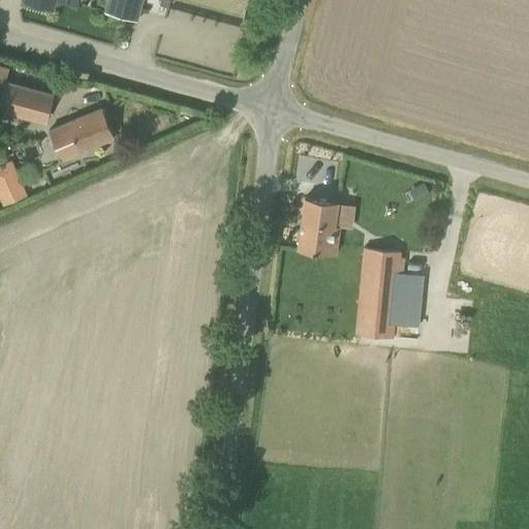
[(142,0),(106,0),(104,12),(136,22),(142,0)]
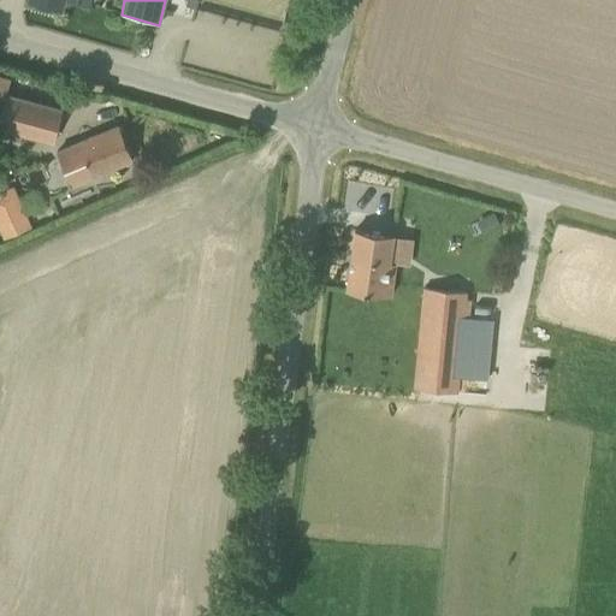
[(0,128),(53,142),(61,110),(6,95),(0,116),(0,128)]
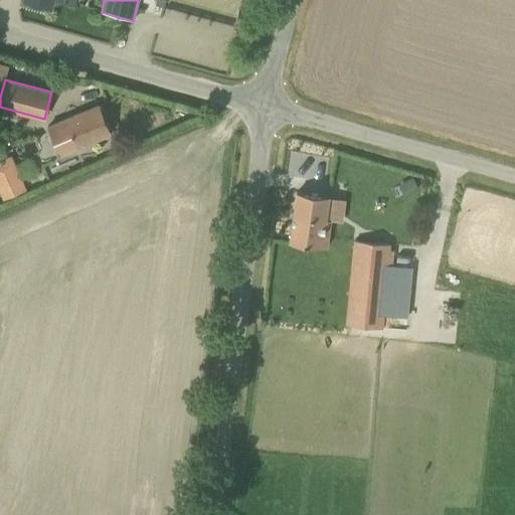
[(99,105),(55,124),(45,128),(57,156),(111,134),(99,105)]
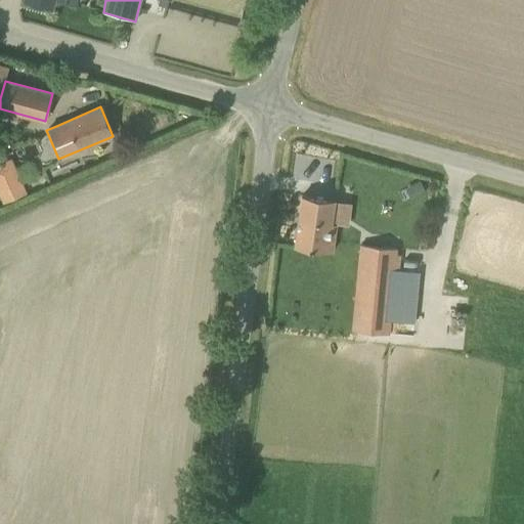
[(27,193),(11,158),(0,163),(0,198),(3,204),(27,193)]
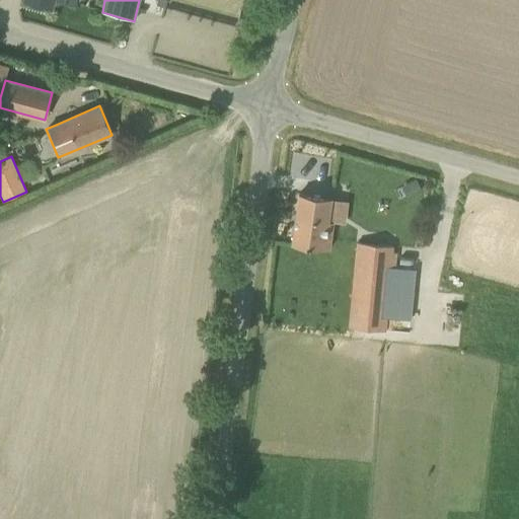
[(404,184),(410,196),(421,190),(416,178),(404,184)]
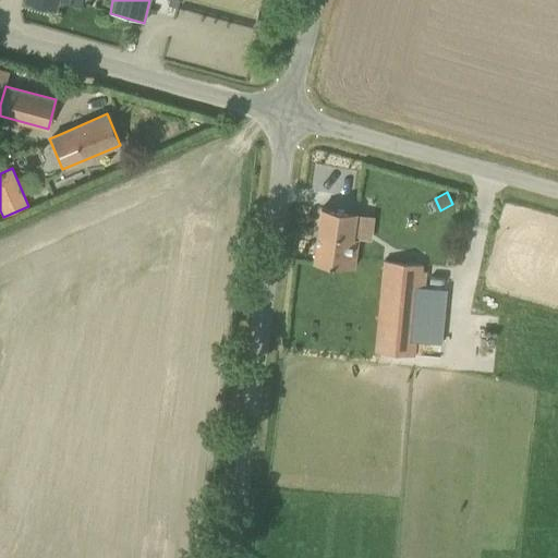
[(358,239),(352,239),(356,213),(322,208),(314,263),(353,268),(358,239)]
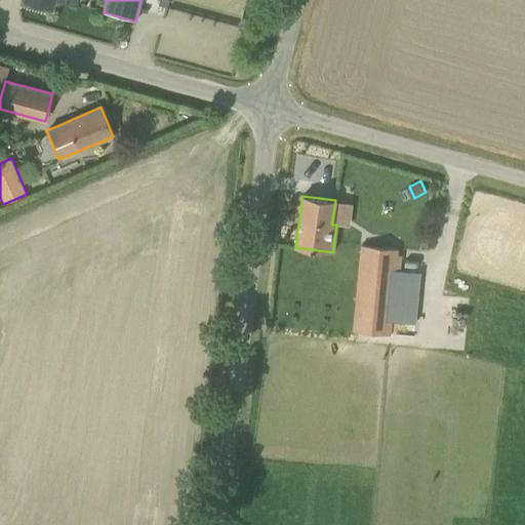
[(419,274),(394,271),(397,249),(362,245),(353,331),(372,333),(387,334),(392,291),(417,294),(419,274)]
